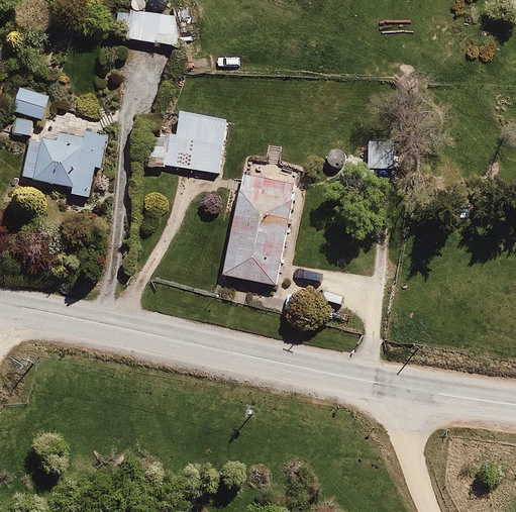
[(118,0),(110,27),(174,46),(187,4),(173,0),(118,0)]
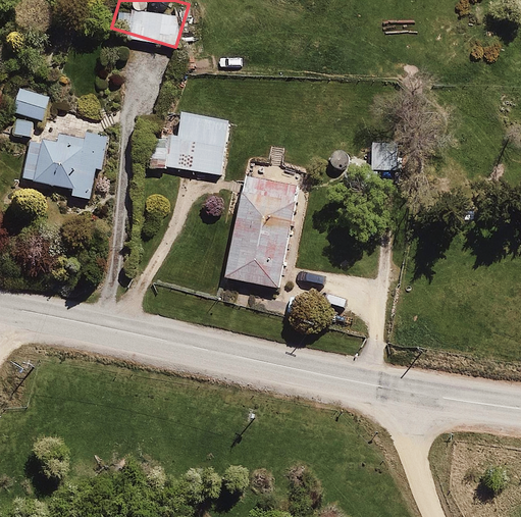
[(18,81),(10,111),(13,112),(8,132),(30,138),(36,118),(43,120),(51,89),(18,81)]
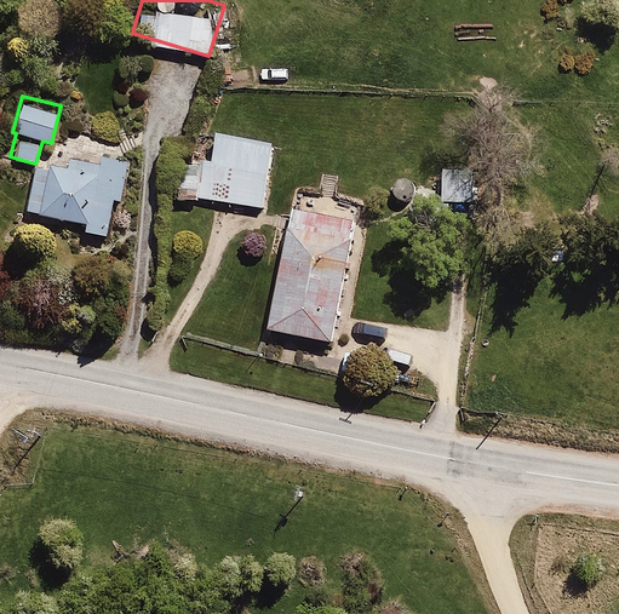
[(271,143),(217,132),(211,160),(185,154),(177,191),(258,208),(271,143)]
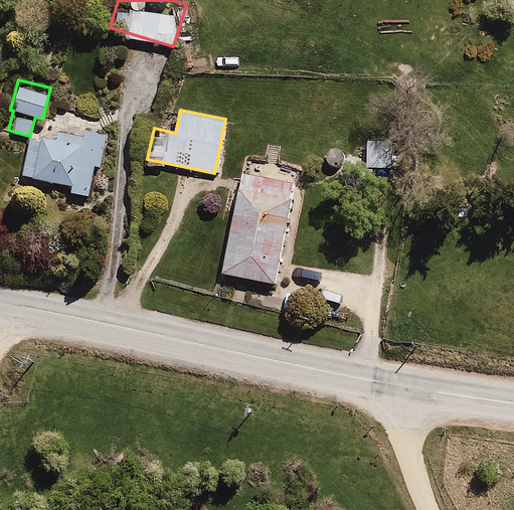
[(81,133),(42,125),(39,141),(24,138),(17,174),(67,184),(66,190),(89,194),(95,162),(102,163),(109,130),(83,124),(81,133)]
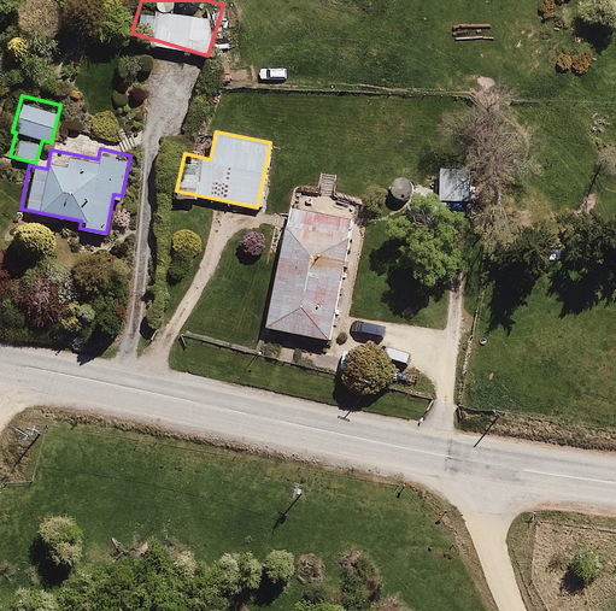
[(286,217),(280,216),(276,235),(282,236),(270,301),(265,300),(263,313),(269,315),(265,333),(333,345),(355,218),(288,206),(286,217)]
